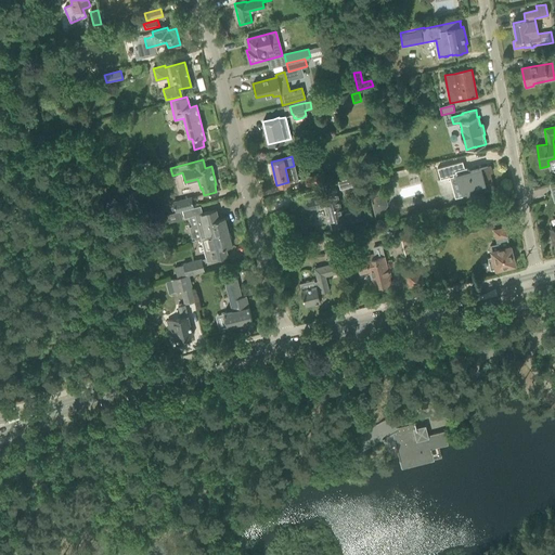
[(143,170),(152,168),(150,160),(141,163),(143,170)]
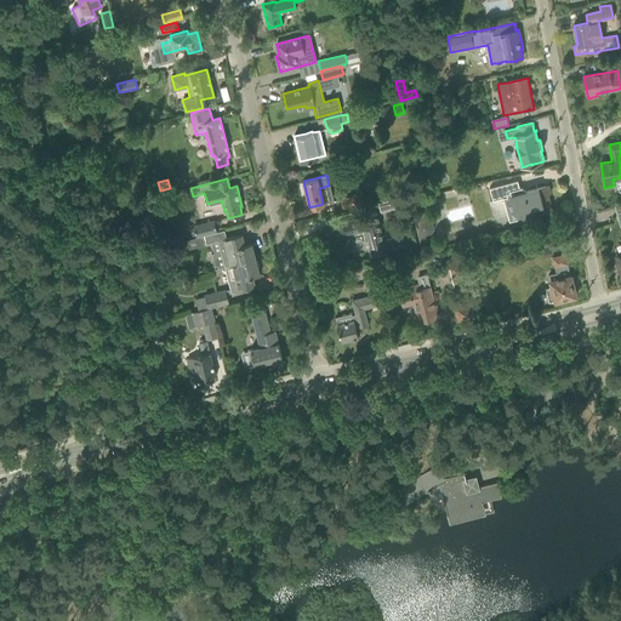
[(490,188),(494,201),(511,197),(517,220),(552,210),(545,187),(525,192),(525,191),(522,188),(519,189),(517,181),(490,188)]
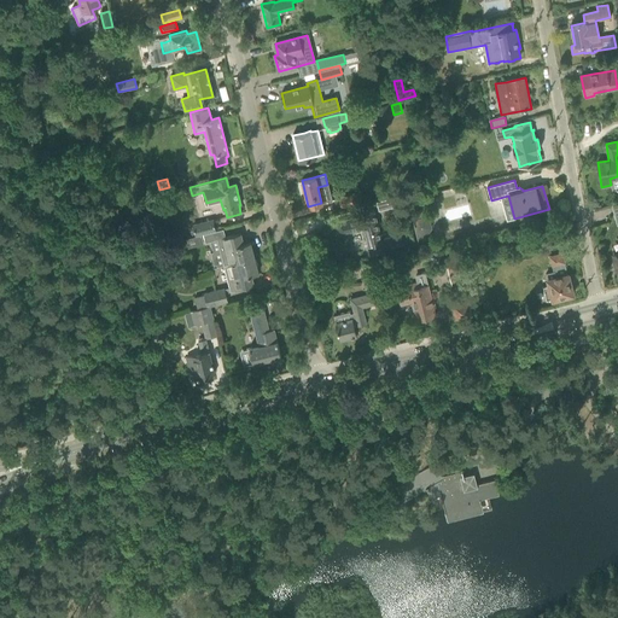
[(465,187),(435,191),(436,202),(462,198),(464,204),(466,204),(465,187)]
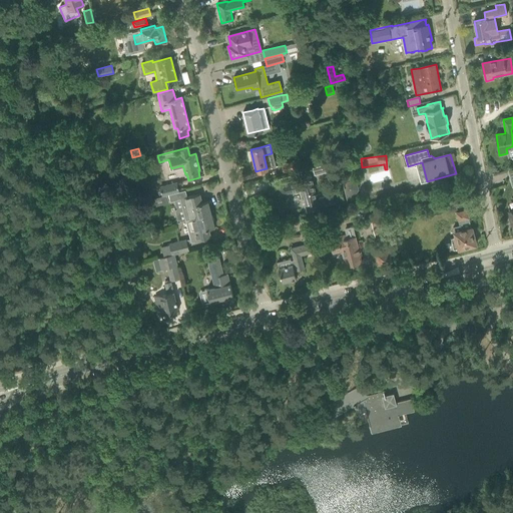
[(335,170),(351,165),(349,157),(333,161),(335,170)]
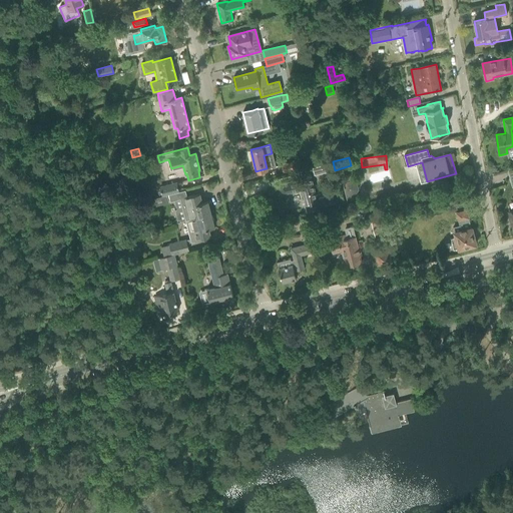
[(293,161),(281,165),(283,172),(295,169),(293,161)]
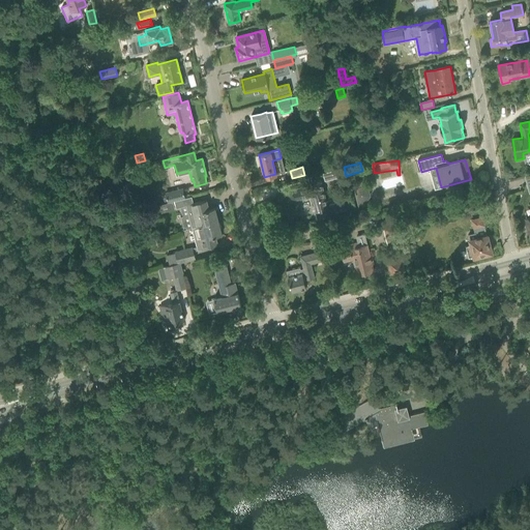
[(335,170),(322,174),(324,181),(337,178),(335,170)]
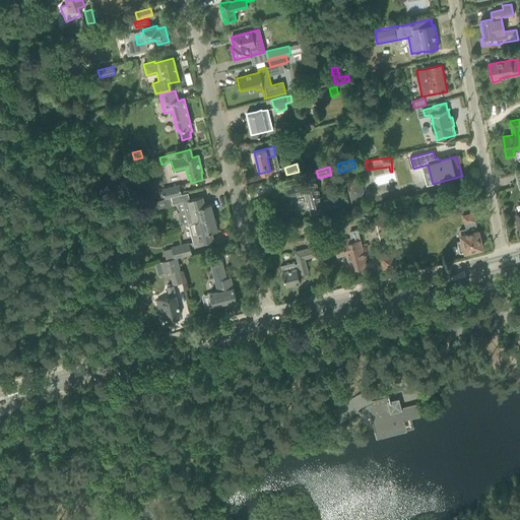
[(304,182),(293,185),(283,188),(285,198),(306,192),(312,213),(323,210),(322,208),(336,204),(334,195),(320,198),(315,179),(304,182)]
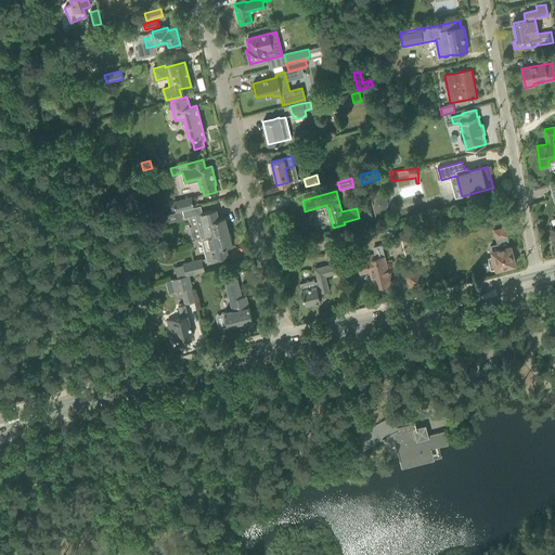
[(385,216),(384,210),(387,205),(386,198),(381,195),(378,191),(369,193),(374,218),(385,216)]
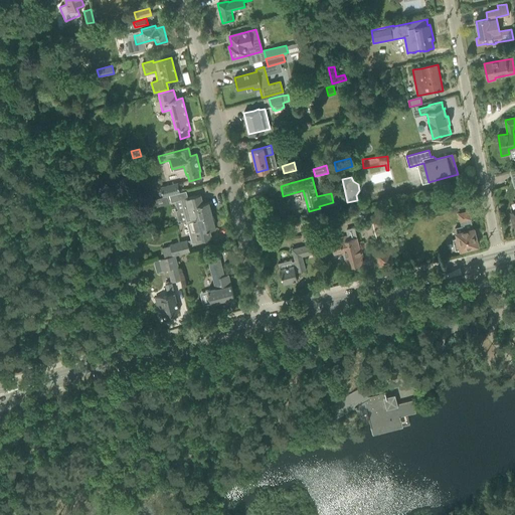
[(161,188),(163,196),(179,191),(177,184),(161,188)]
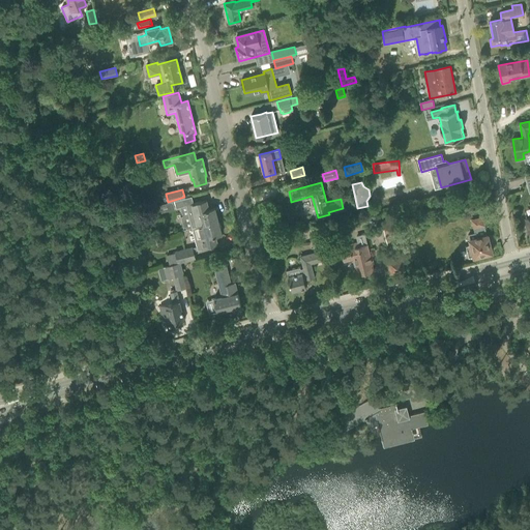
[(176,208),(184,206),(182,199),(174,201),(176,208)]
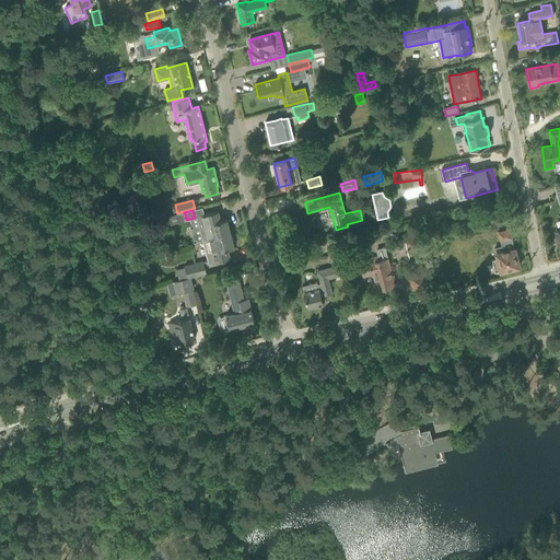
[(226,219),(220,221),(218,211),(197,217),(202,241),(214,237),(230,234),(226,219)]
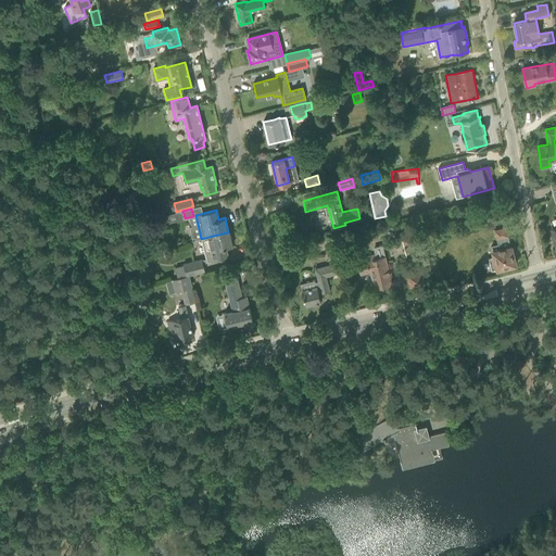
[(180,211),(168,214),(169,222),(182,218),(180,211)]
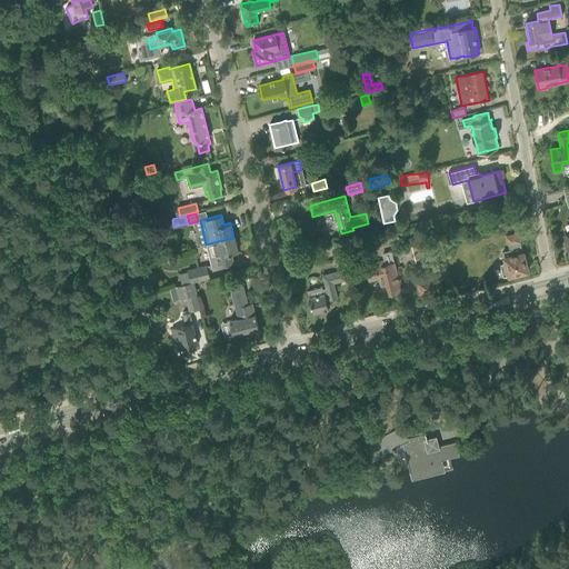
[(507,245),(521,240),(519,231),(505,235),(507,245)]
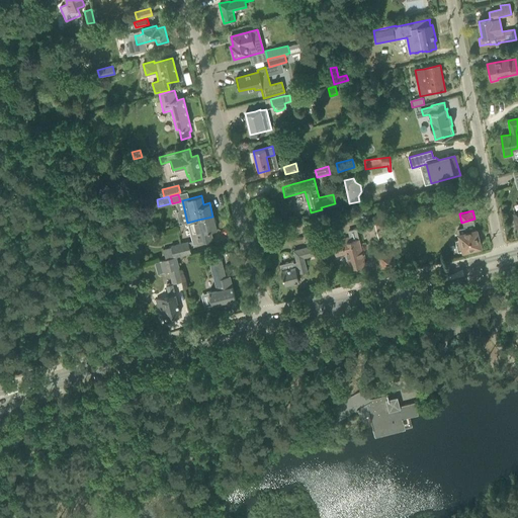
[(391,234),(389,226),(384,212),(373,216),(378,237),(391,234)]
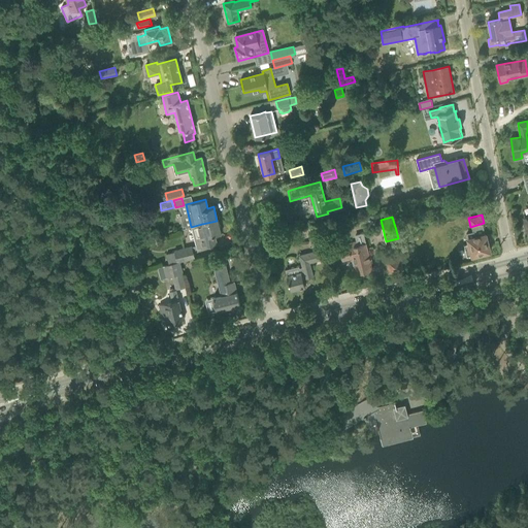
[(217,221),(202,224),(191,227),(197,249),(201,248),(217,243),(215,235),(221,233),(219,228),(220,228),(219,222),(218,222),(217,221)]
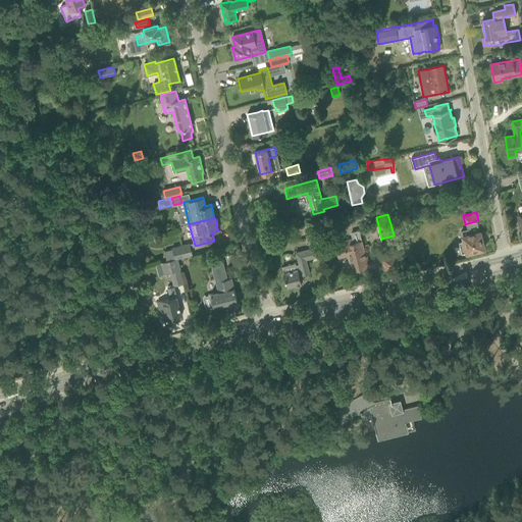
[(463,241),(459,242),(462,254),(466,252),(467,253),(468,252),(468,254),(474,253),(473,251),(483,248),(479,231),(476,221),(466,224),(468,229),(461,231),(463,241)]
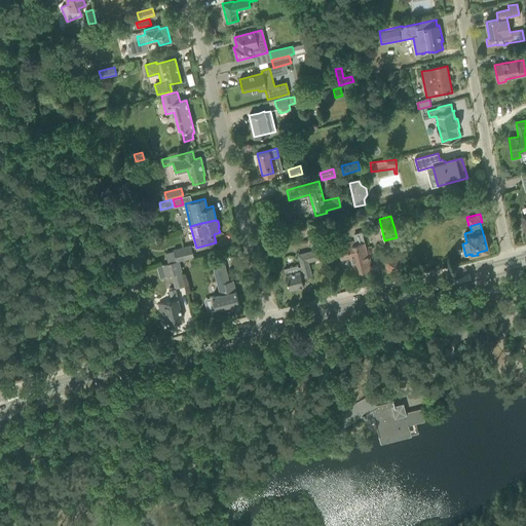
[(320,229),(317,230),(307,232),(309,239),(313,238),(315,245),(323,243),(320,229)]
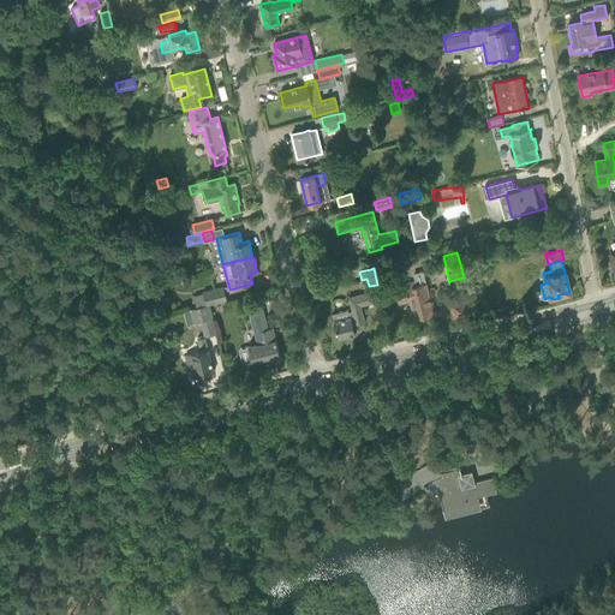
[(413,275),(416,281),(394,287),(399,303),(410,300),(415,320),(433,314),(422,273),(413,275)]
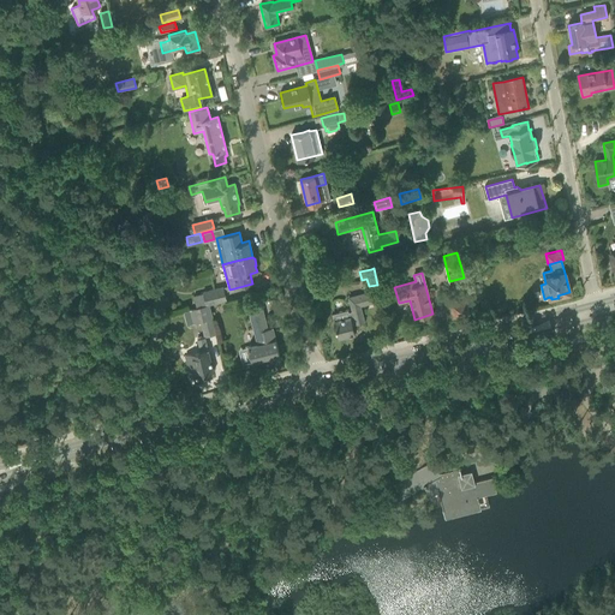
[(207,305),(208,305),(227,300),(224,287),(203,293),(207,305)]
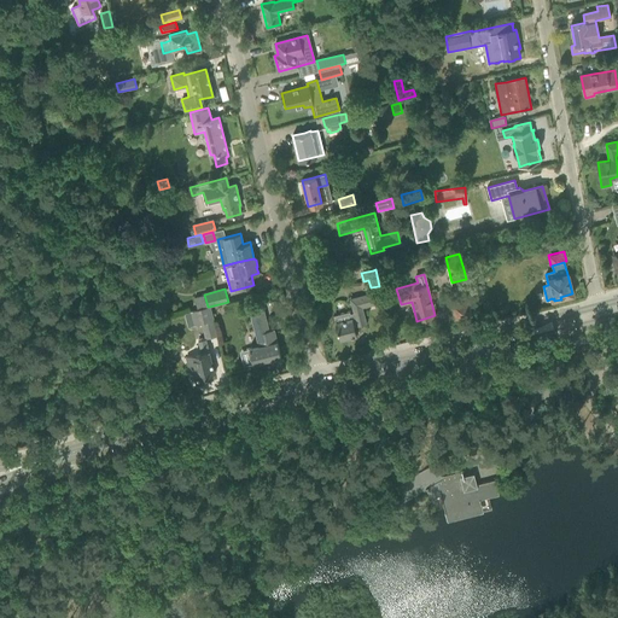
[(350,299),(355,319),(336,324),(339,339),(356,336),(354,327),(366,324),(361,307),(374,303),(373,293),(350,299)]
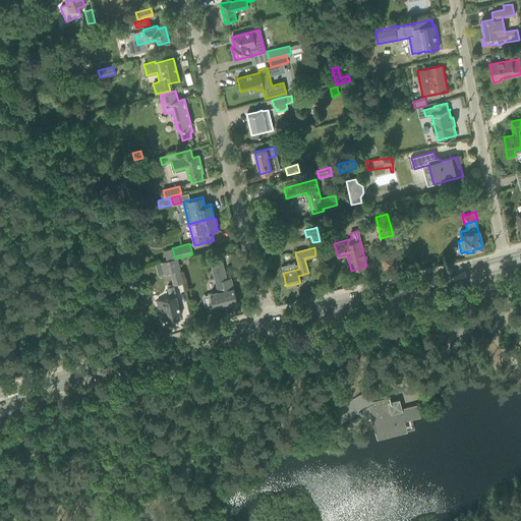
[(397,266),(393,252),(380,255),(384,269),(397,266)]
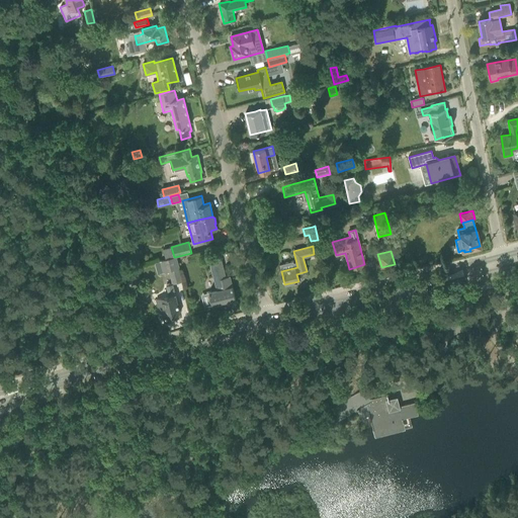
[(220,256),(209,258),(208,258),(217,290),(208,292),(211,305),(227,301),(228,305),(232,304),(231,300),(235,298),(229,276),(225,277),(220,256)]
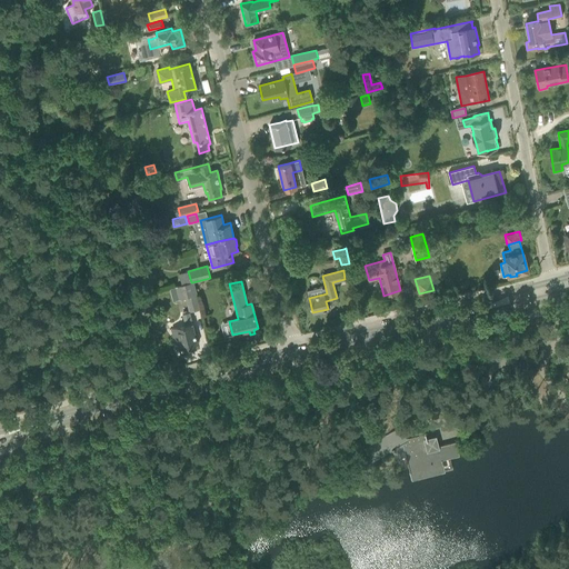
[(191,282),(177,287),(170,288),(173,301),(196,296),(192,282),(191,282)]
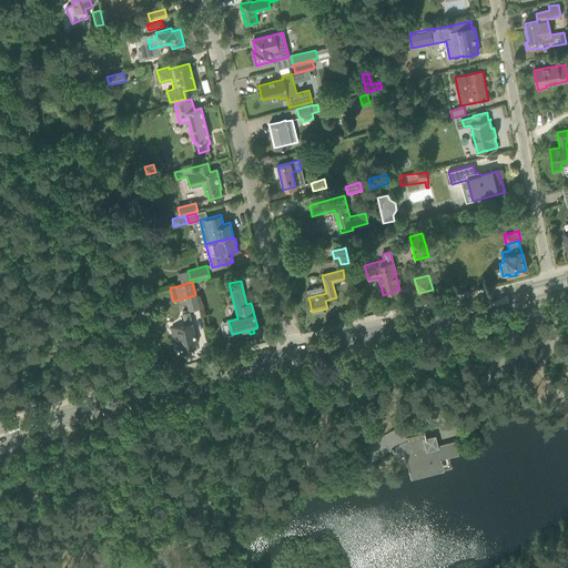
[(198,343),(189,311),(182,313),(185,324),(171,327),(176,348),(198,343)]
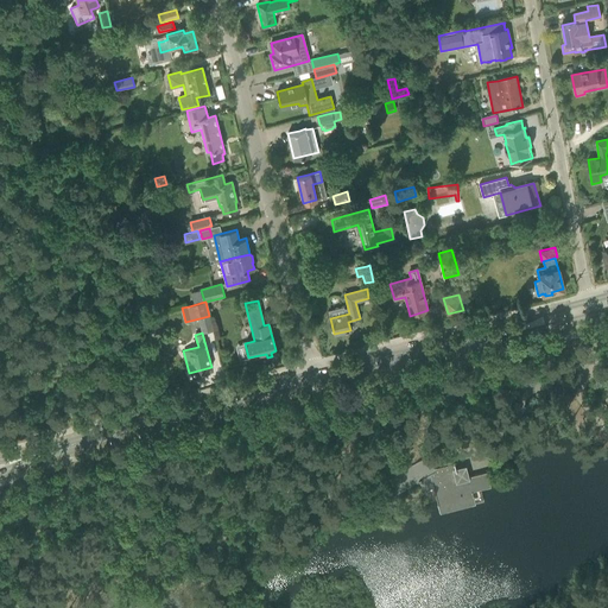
[(412,467),(390,479),(397,493),(420,481),(425,491),(434,487),(436,498),(437,502),(439,512),(463,506),(461,499),(473,495),(472,491),(479,489),(491,486),(489,480),(487,473),(469,477),(453,481),(450,473),(456,470),(454,463),(434,469),(428,457),(416,463),(412,457),(415,456),(409,444),(401,449),(407,460),(410,460),(412,464),(411,466),(412,467)]
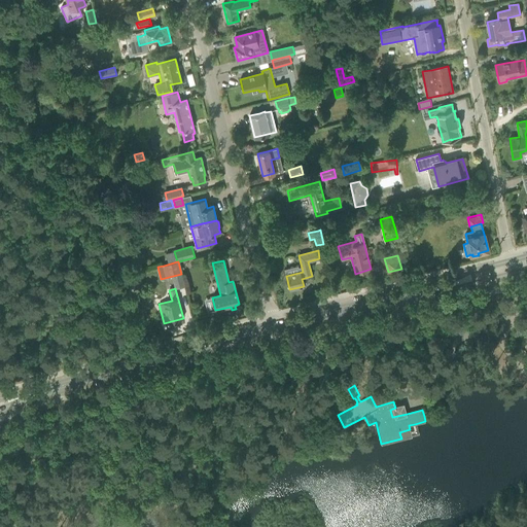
[(290,421),(297,423),(300,411),(293,410),(290,421)]
